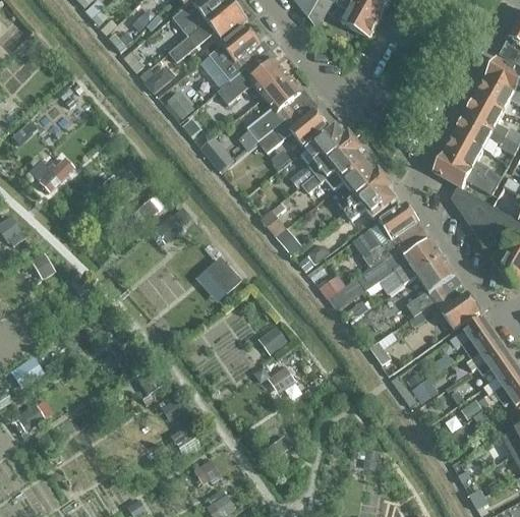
[(80,0),(78,2),(83,8),(93,0),(80,0)]
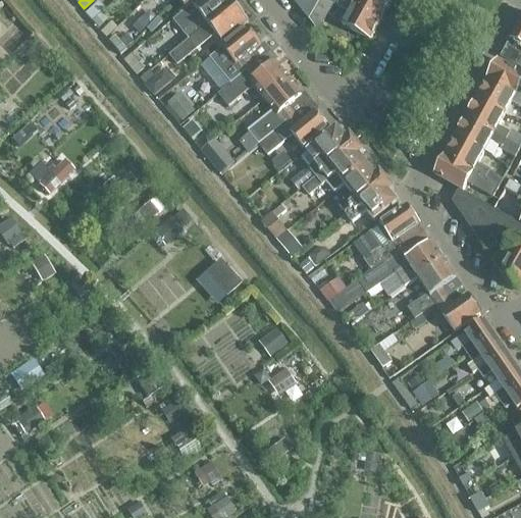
[(85,11),(93,19),(106,6),(101,0),(97,0),(85,11)]
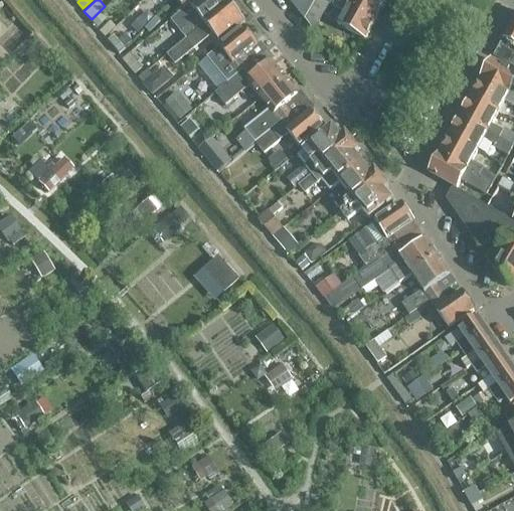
[(204,21),(229,1),(228,0),(192,0),(183,8),(170,18),(185,36),(204,21)]
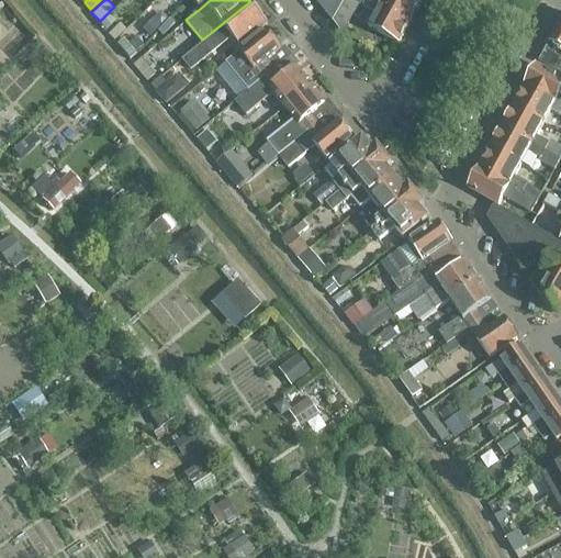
[(193,0),(200,9),(210,0),(193,0)]
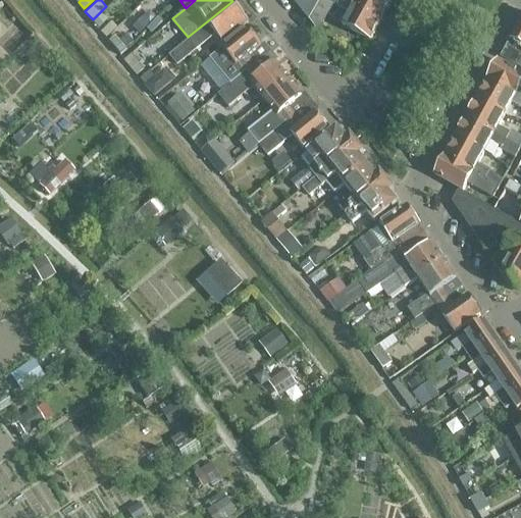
[(336,3),(339,0),(293,0),(308,17),(317,29),(332,2),(336,3)]
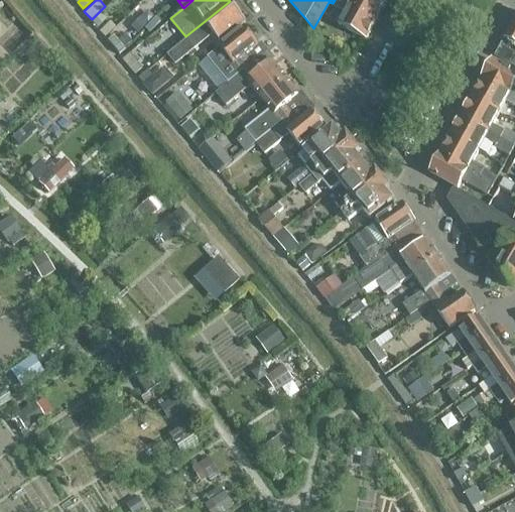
[(335,0),(333,3),(344,10),(338,22),(365,37),(376,18),(344,0),(335,0)]
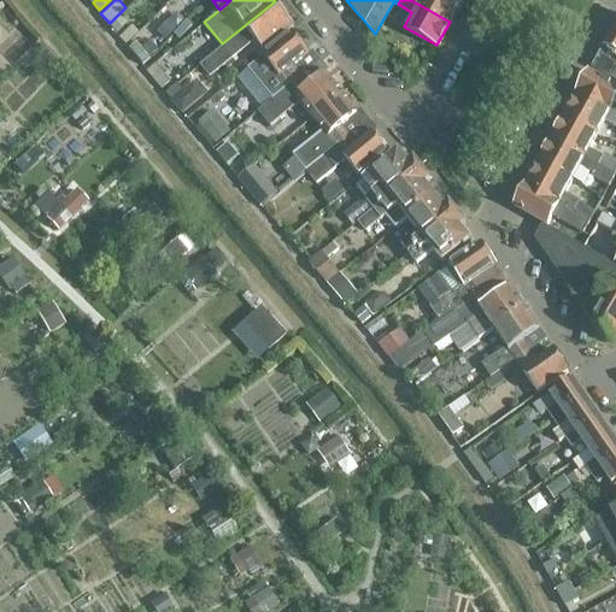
[(411,0),(450,22),(461,0),(411,0)]
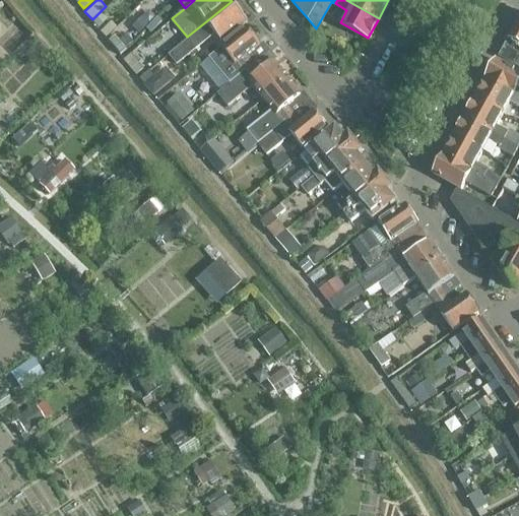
[(206,21),(187,37),(187,38),(172,50),(179,60),(214,31),(221,41),(247,20),(232,1),(206,21)]
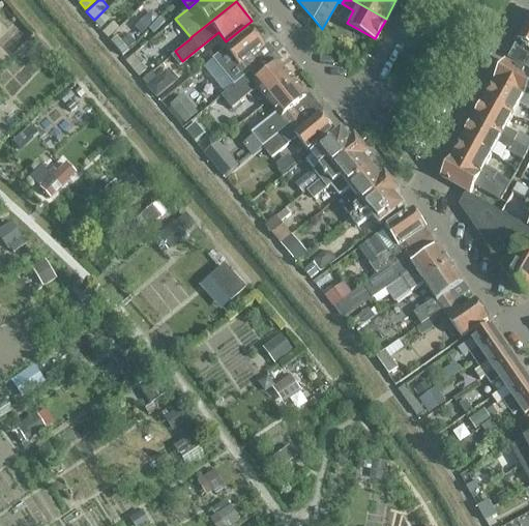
[(507,55),(528,67),(528,16),(518,37),(507,55)]
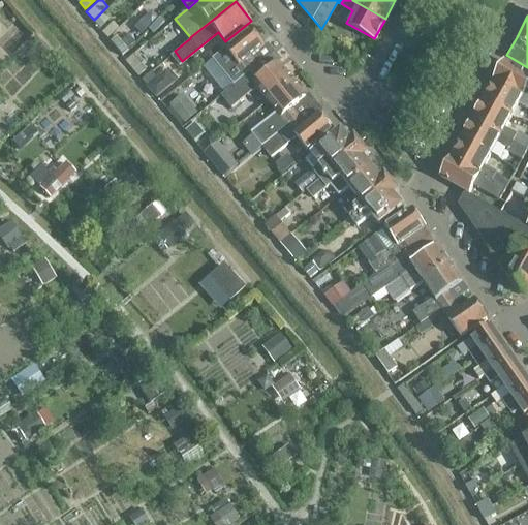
[(234,83),(246,72),(257,63),(274,50),(267,40),(264,43),(250,26),(212,57),(234,83)]
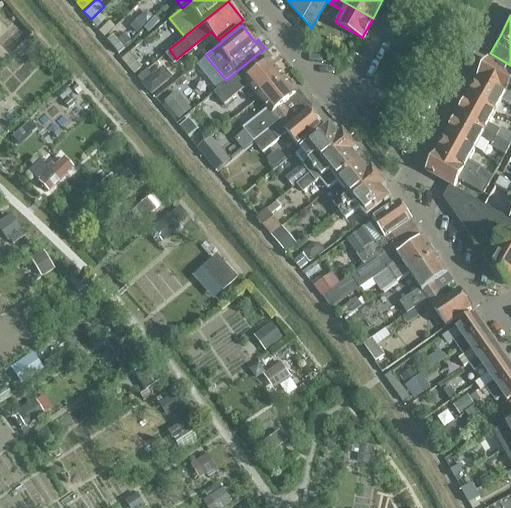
[(103,35),(114,48),(120,43),(109,30),(103,35)]
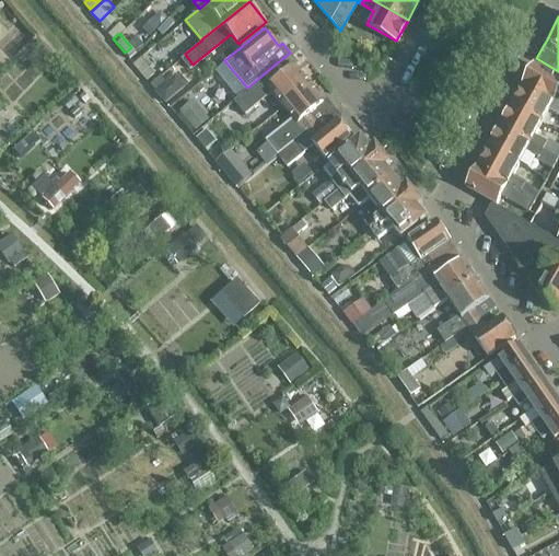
[(271,91),(282,104),(309,82),(294,65),(298,61),(290,53),(272,67),(260,77),(260,78),(233,100),(244,113),(271,91)]
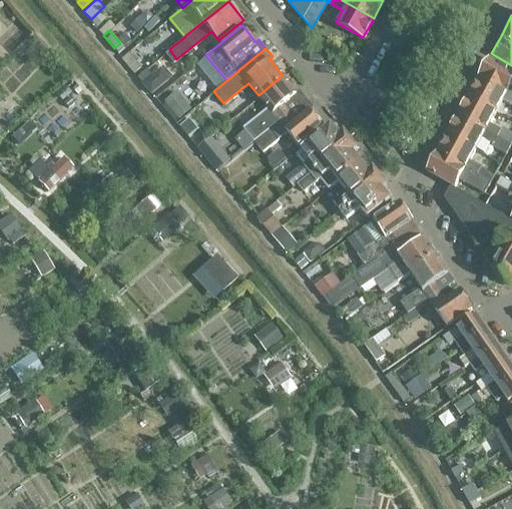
[(121,56),(133,71),(141,65),(129,50),(121,56)]
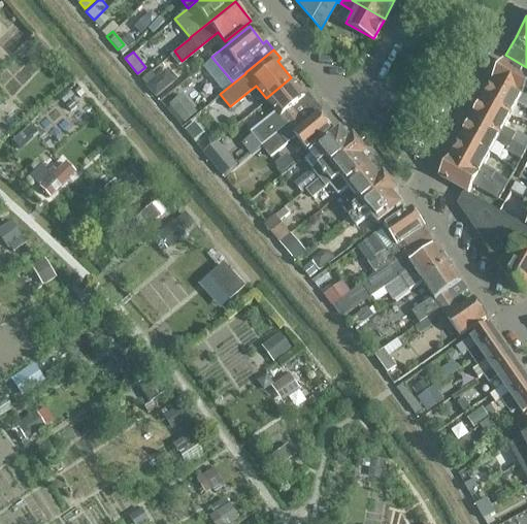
[(526,71),(503,59),(492,78),(526,97),(526,88),(525,87),(526,82),(526,71)]
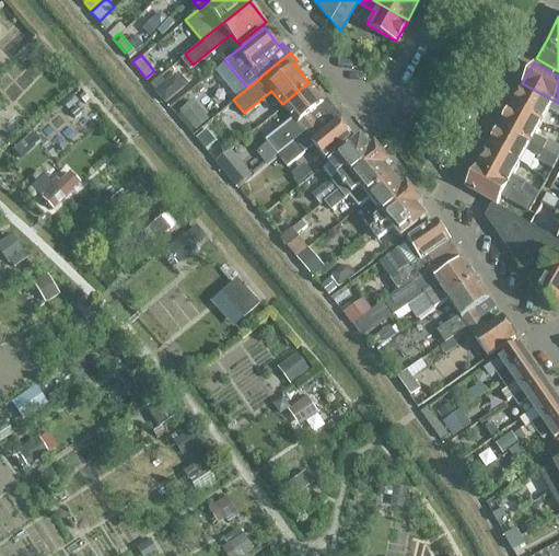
[(156,84),(166,97),(188,80),(178,67),(156,84)]
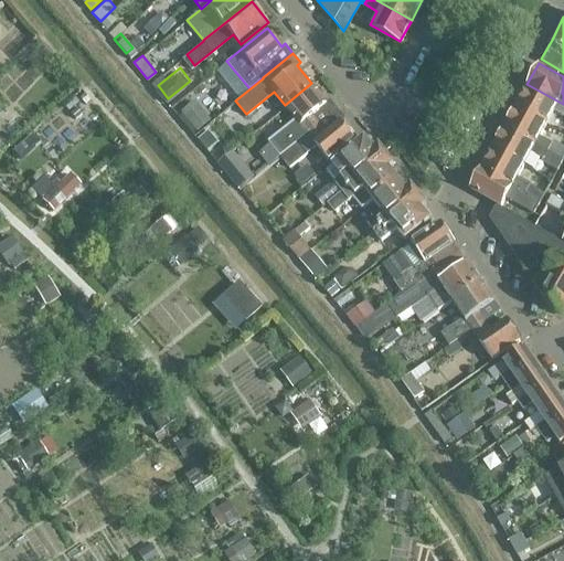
[(311,83),(285,105),(296,118),(268,140),(279,155),(307,133),(338,108),(329,98),(326,101),(311,83)]
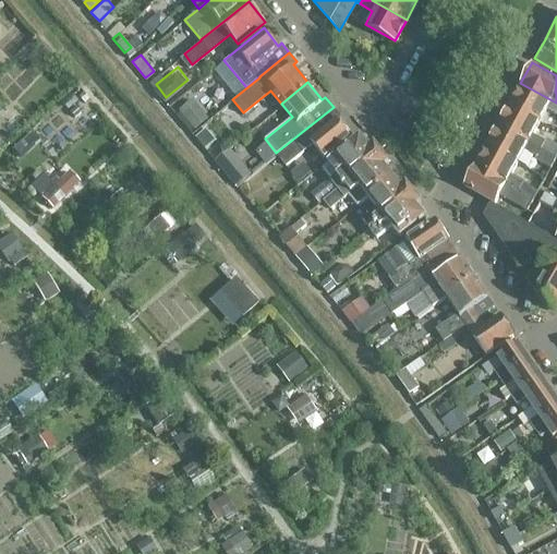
[(556,103),(520,83),(509,104),(539,120),(546,107),(556,112),(556,103)]
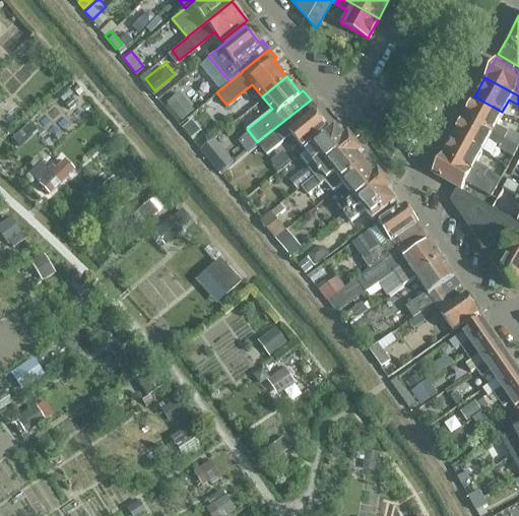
[(167,102),(182,120),(195,109),(180,90),(167,102)]
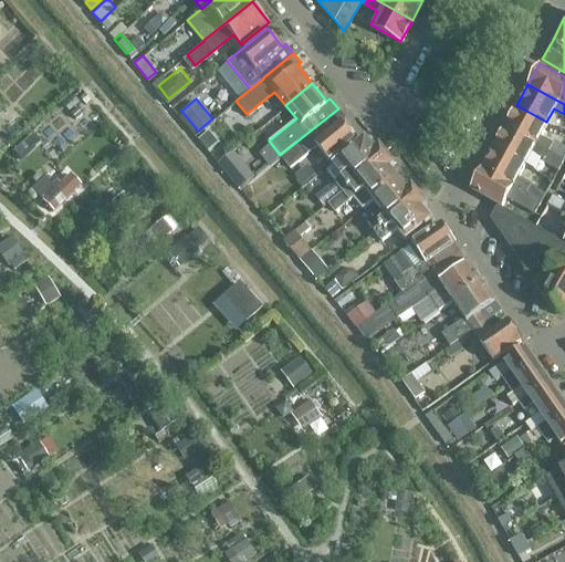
[(516,105),(505,125),(548,149),(563,157),(564,153),(564,144),(558,141),(557,145),(540,135),(546,122),(516,105)]
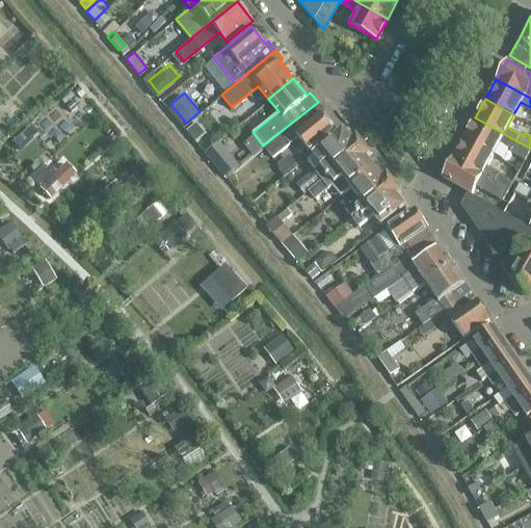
[(324,110),(318,102),(289,125),(277,134),(269,140),(276,149),(283,143),(284,141),(295,133),(310,150),(335,130),(321,112),(324,110)]
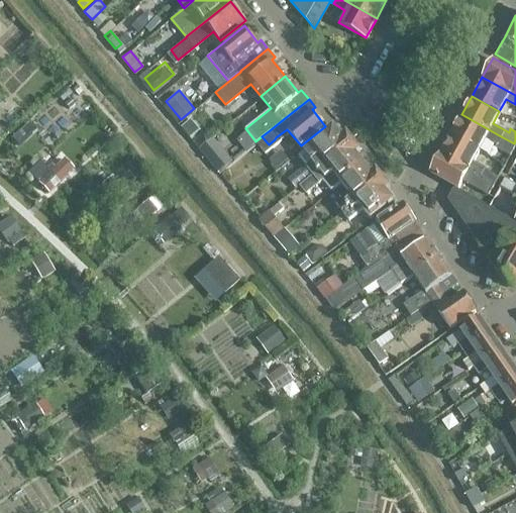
[(461,114),(450,133),(479,148),(485,137),(496,143),(495,145),(509,154),(514,143),(501,136),(461,114)]
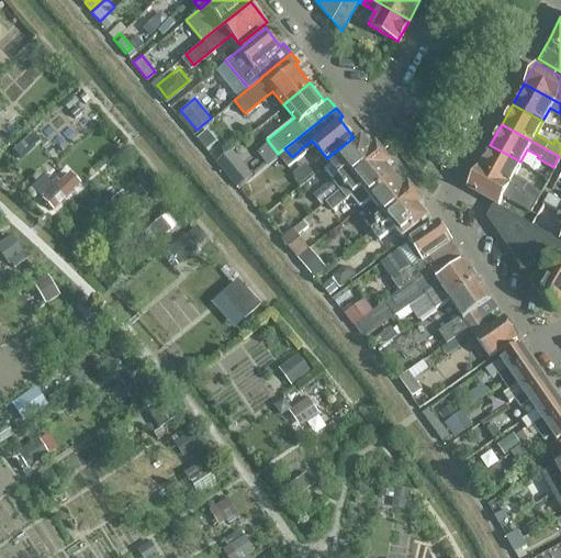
[(332,179),(339,189),(383,153),(377,144),(371,147),(362,136),(337,156),(331,162),(339,174),(332,179)]
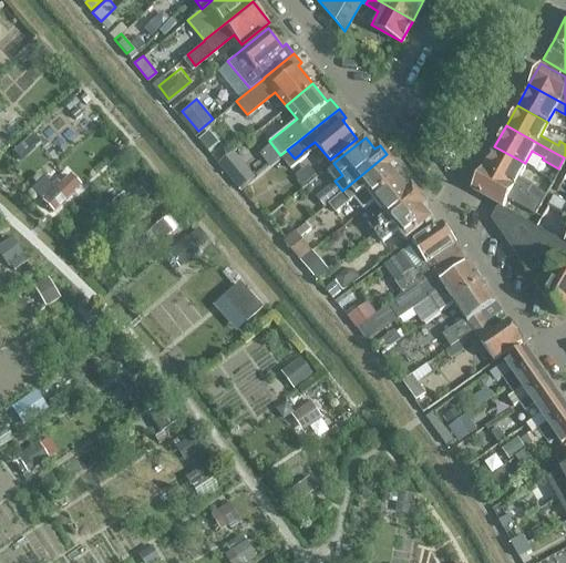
[(494,146),(483,167),(526,191),(526,192),(542,200),(547,190),(532,182),(531,183),(517,176),(525,163),(494,146)]
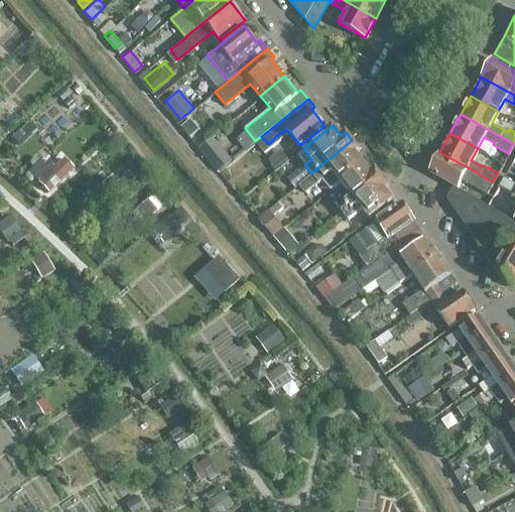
[(211,136),(199,146),(212,161),(224,151),(211,136)]
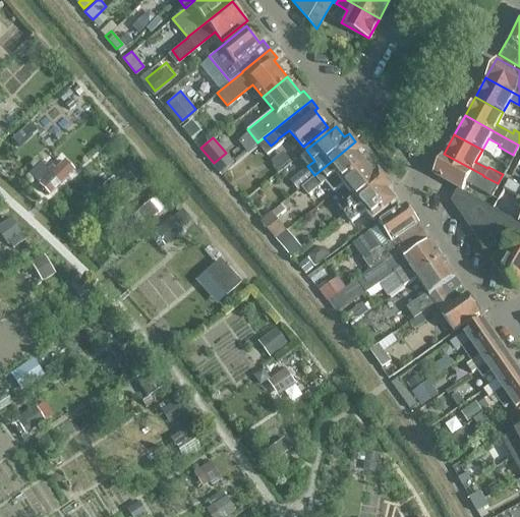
[(333,190),(343,182),(365,164),(357,154),(362,150),(355,141),(314,175),(322,183),(325,180),(333,190)]
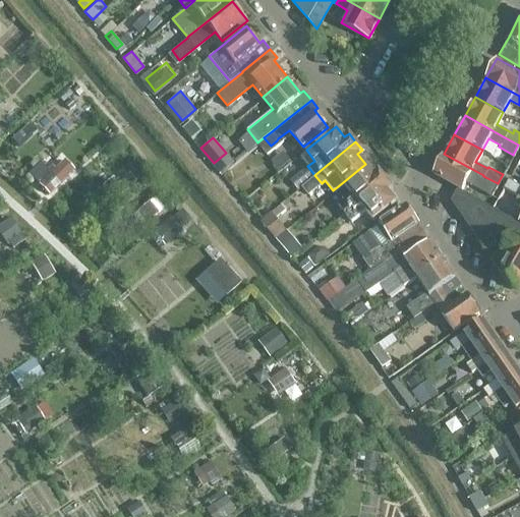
[(483,175),(444,154),(432,173),(434,173),(458,187),(461,188),(465,180),(477,187),(492,194),(498,184),(483,176),(483,175)]
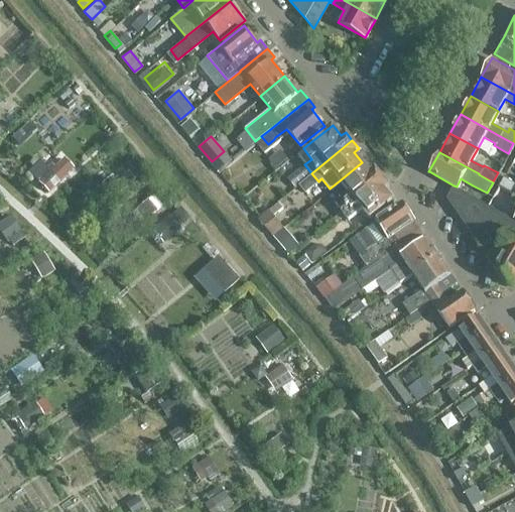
[(42,156),(30,167),(49,188),(75,164),(65,153),(51,165),(42,156)]
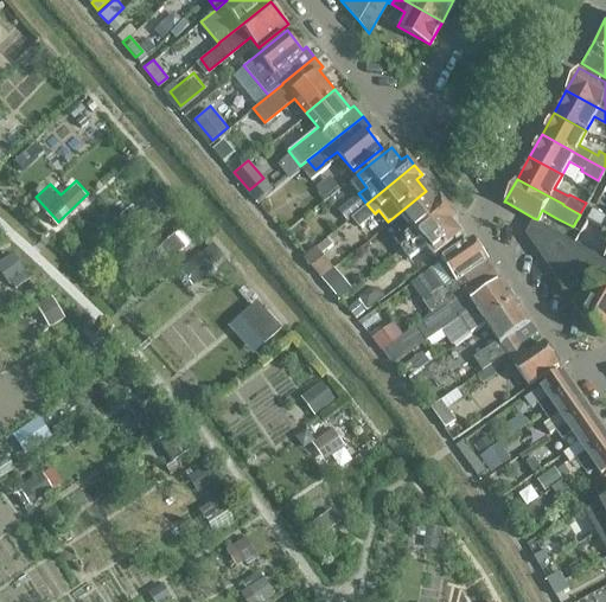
[(394,237),(401,247),(450,209),(441,198),(435,203),(426,191),(400,212),(409,224),(394,237)]
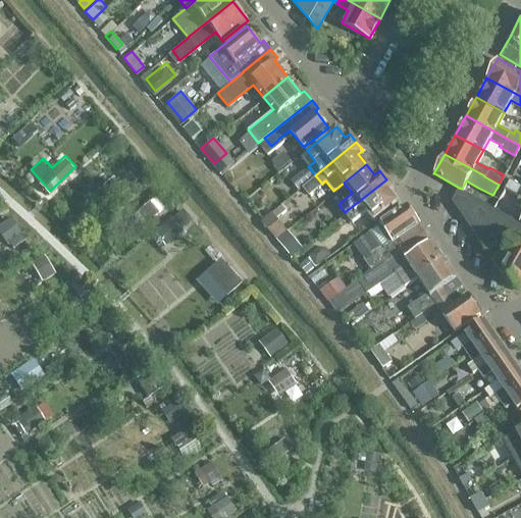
[(292,179),(299,189),(314,175),(307,167),(292,179)]
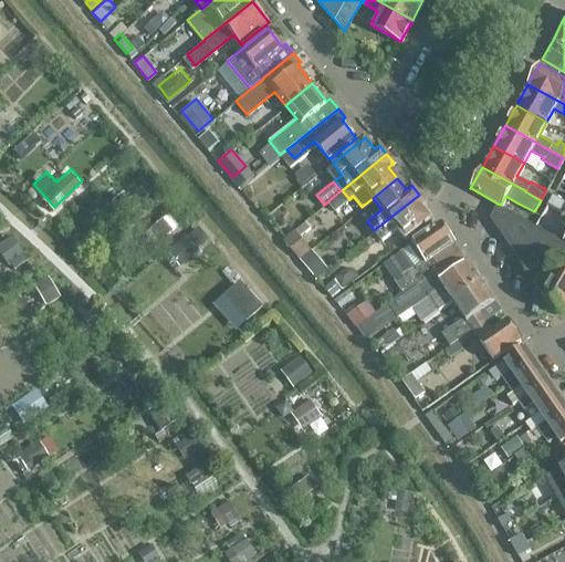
[(563,211),(564,212),(564,200),(553,194),(547,204),(563,211)]
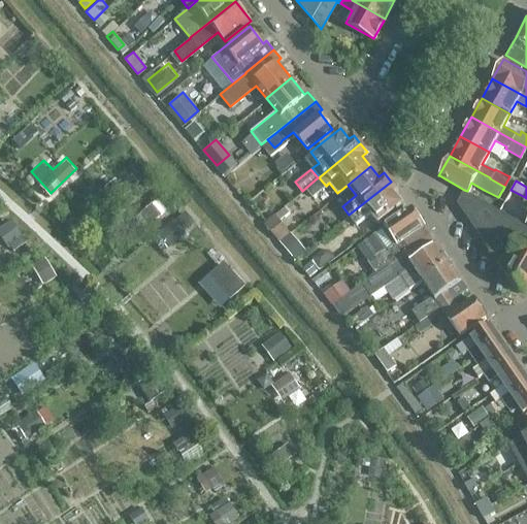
[(391,182),(349,215),(356,223),(370,213),(379,223),(401,204),(393,193),(397,190),(391,182)]
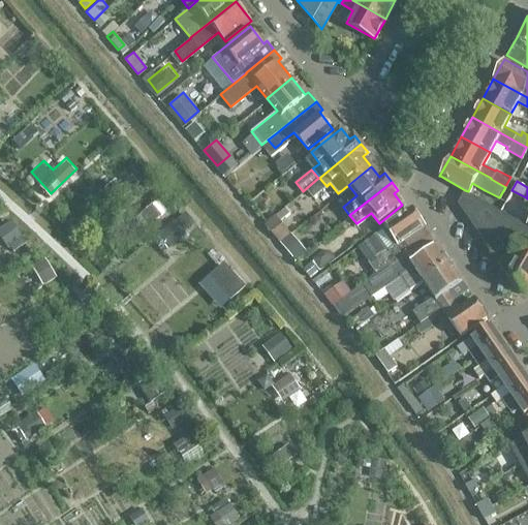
[(527,225),(495,208),(465,190),(458,203),(490,248),(510,234),(519,238),(508,256),(500,263),(519,290),(526,289),(527,285),(527,225)]
